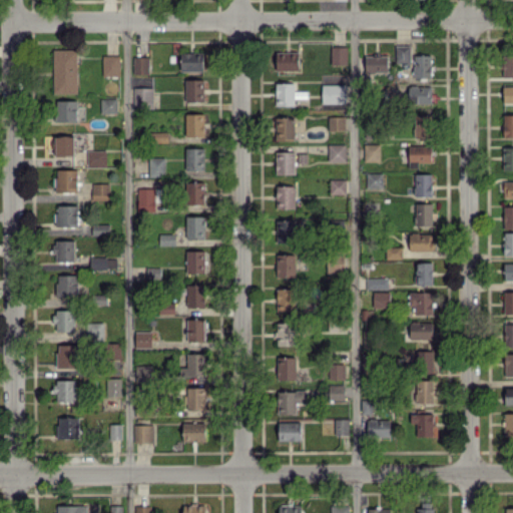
[(395,45),(395,62),(410,62),(410,45),(395,45)]
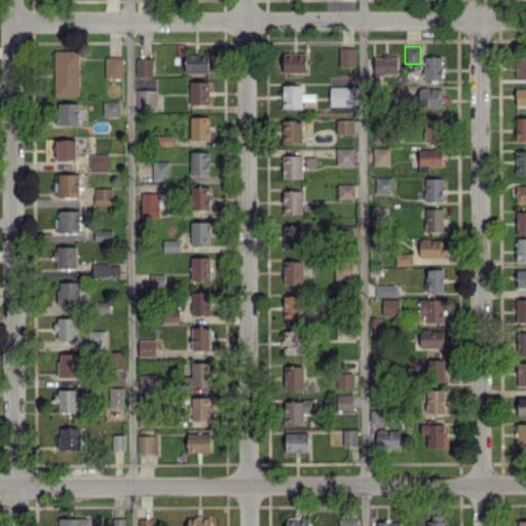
[(339,66),(355,66),(355,47),(339,47),(339,66)]
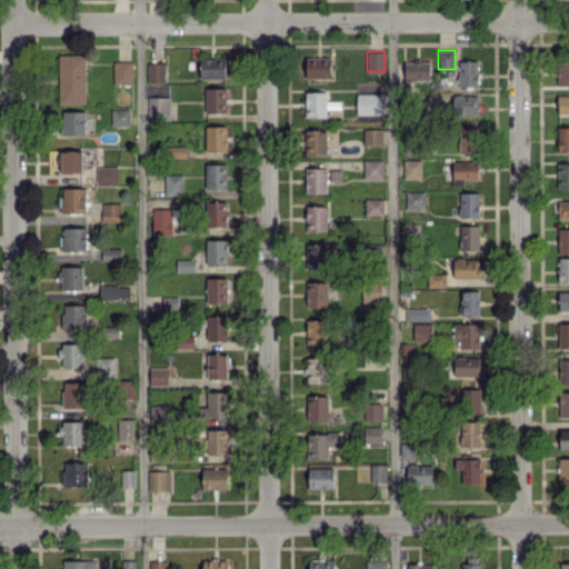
[(85,55),(58,55),(59,103),(86,103),(85,55)]
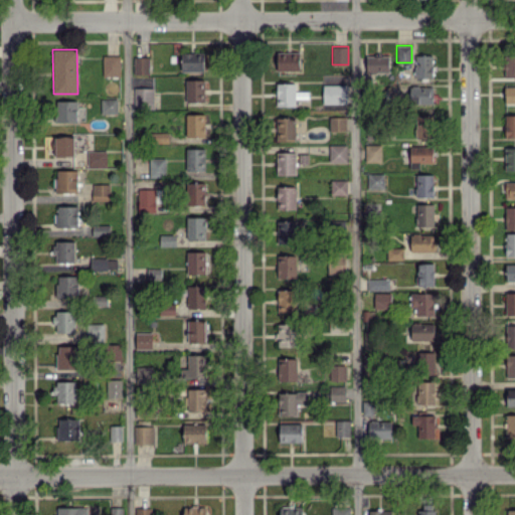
[(181,70),(203,70),(204,53),(181,52),(181,70)]
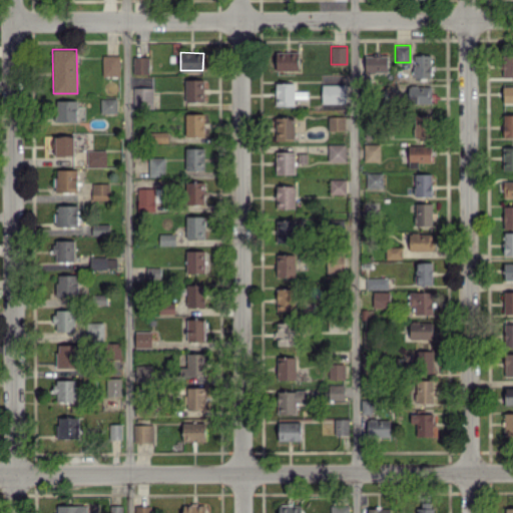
[(276,70),(299,70),(299,52),(276,52),(276,70)]
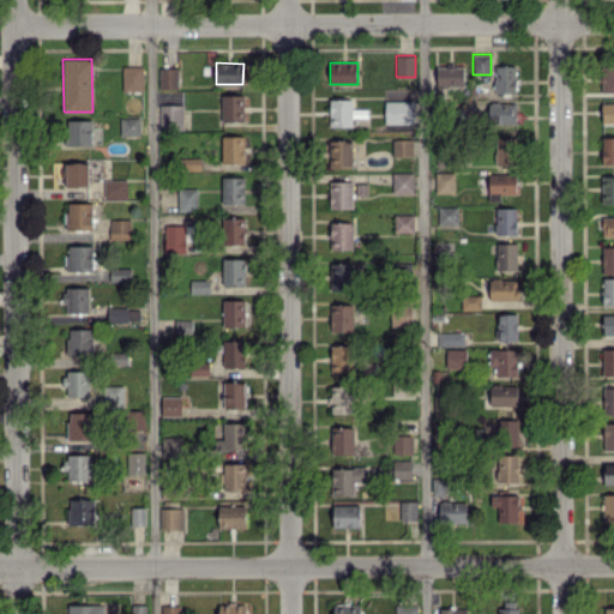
[(613,91),(613,65),(601,66),(602,92),(613,91)]
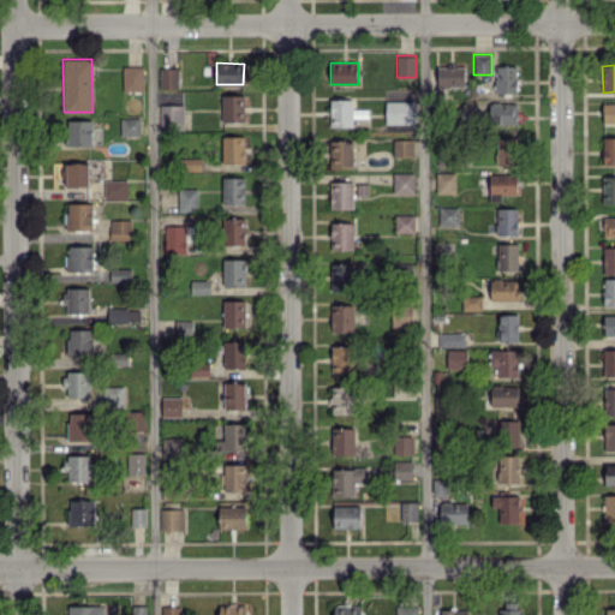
[(123,91),(143,91),(143,66),(123,66),(123,91)]
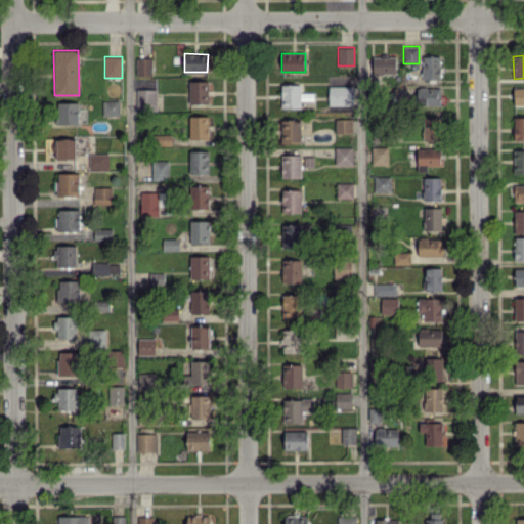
[(396,56),(373,56),(373,74),(396,73),(396,56)]
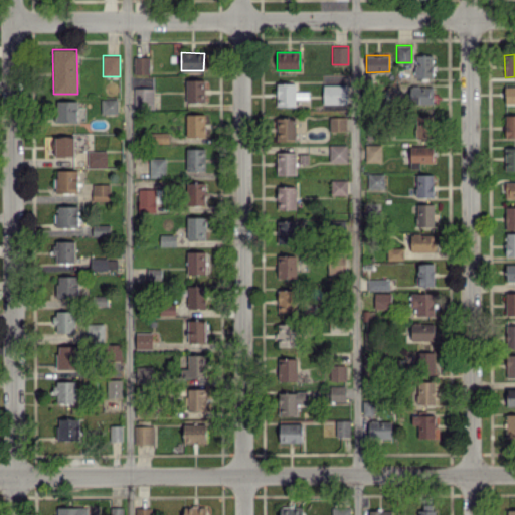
[(414,55),(415,77),(433,77),(433,55),(414,55)]
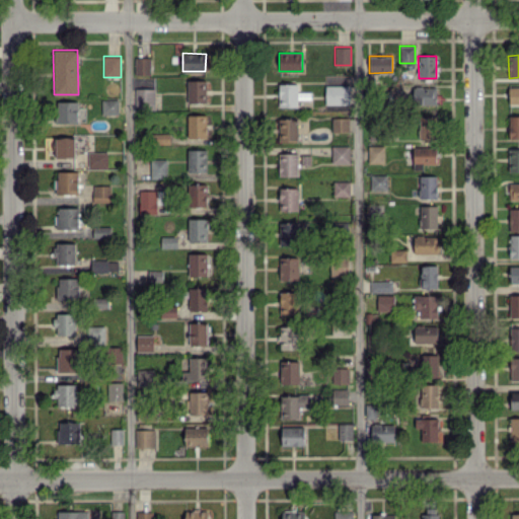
[(150,74),(150,58),(135,57),(135,74),(150,74)]
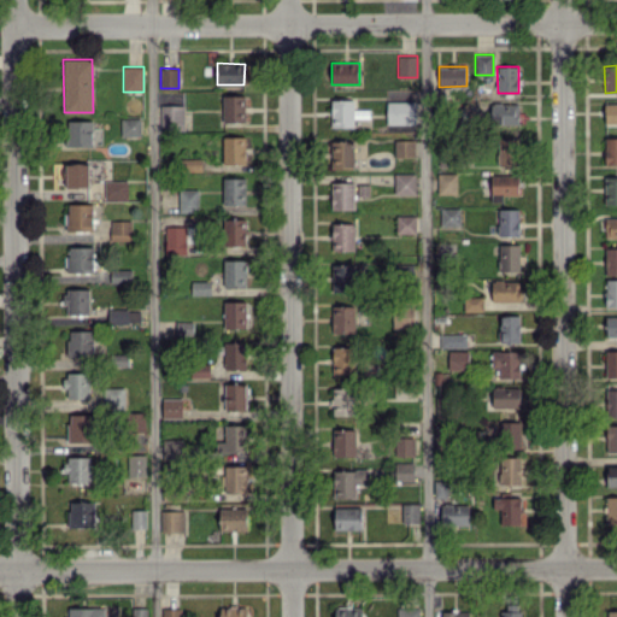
[(245,122),(245,95),(222,95),(223,123),(245,122)]
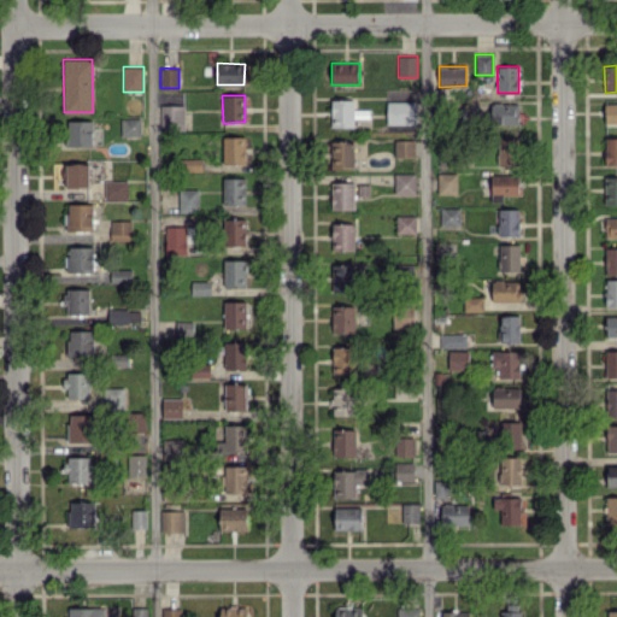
[(353,99),(330,100),(330,127),(353,127),(353,118),(369,118),(369,110),(353,110),(353,99)]
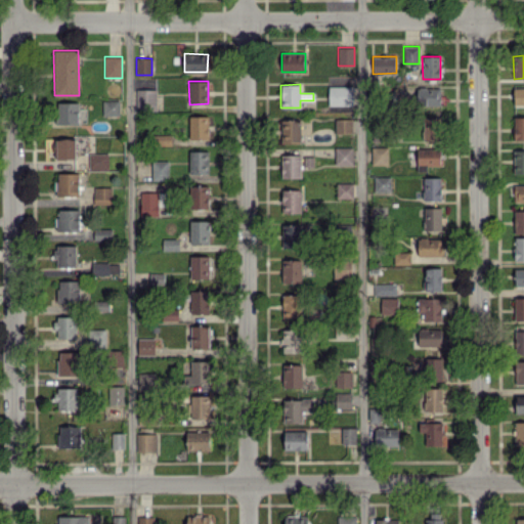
[(352,86),(329,86),(329,105),(353,104),(352,86)]
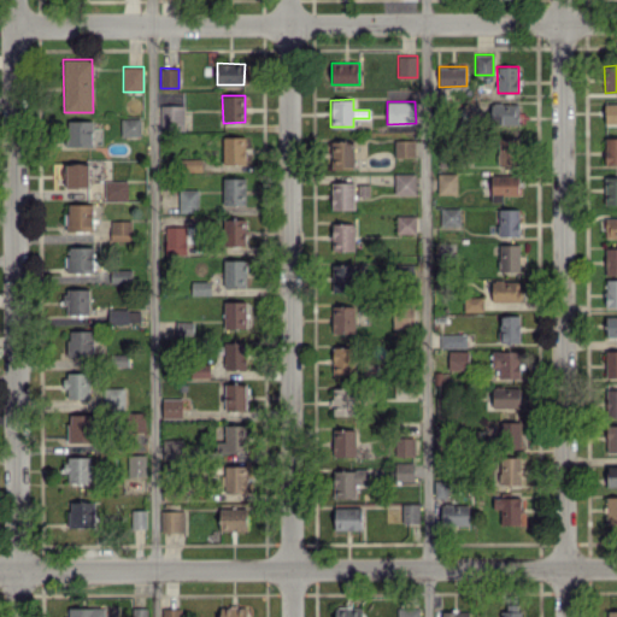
[(492,123),(518,124),(519,104),(492,103),(492,123)]
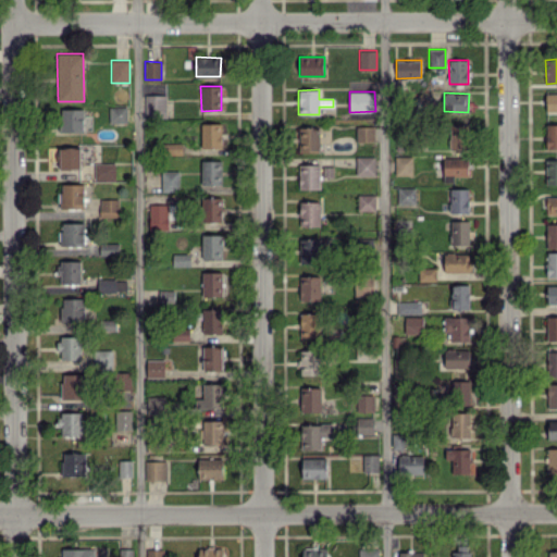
[(556,93),(545,94),(546,112),(556,112),(556,93)]
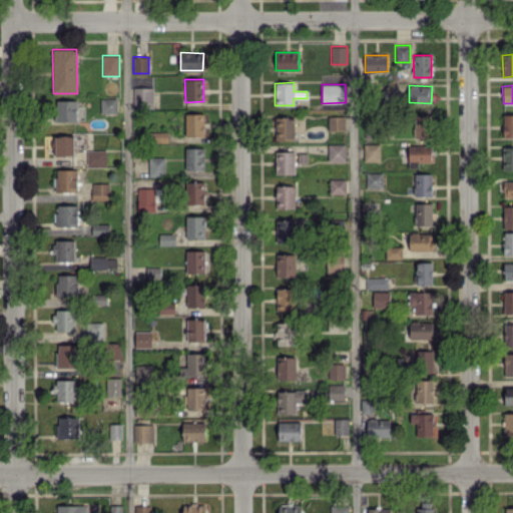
[(132,108),(152,108),(153,87),(132,87),(132,108)]
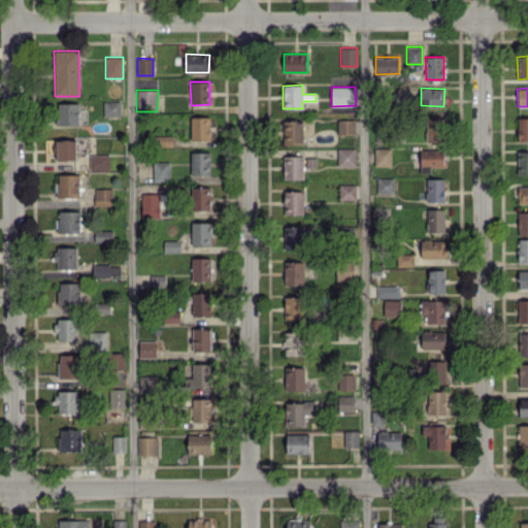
[(120,101),(103,101),(103,117),(120,117),(120,101)]
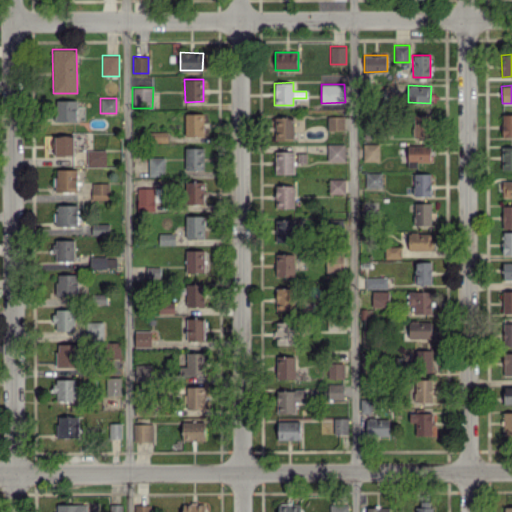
[(77,100),(55,100),(55,121),(76,122),(77,100)]
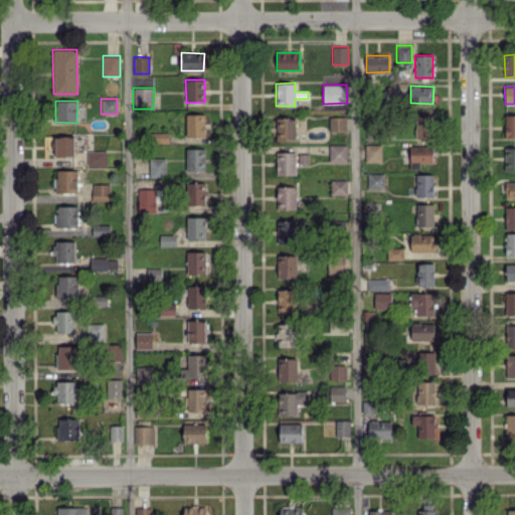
[(186,114),(185,137),(204,137),(205,115),(186,114)]
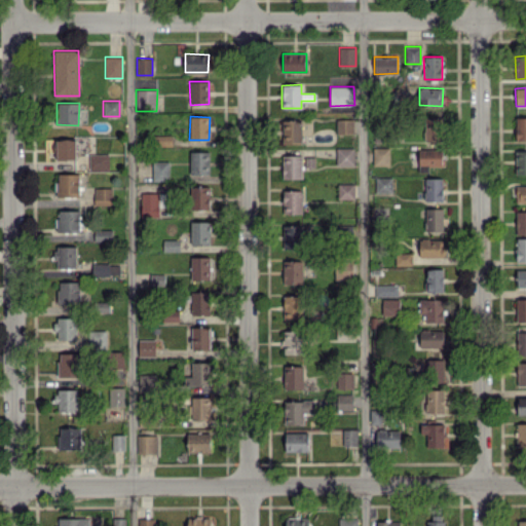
[(525,116),(516,117),(515,140),(525,140),(525,116)]
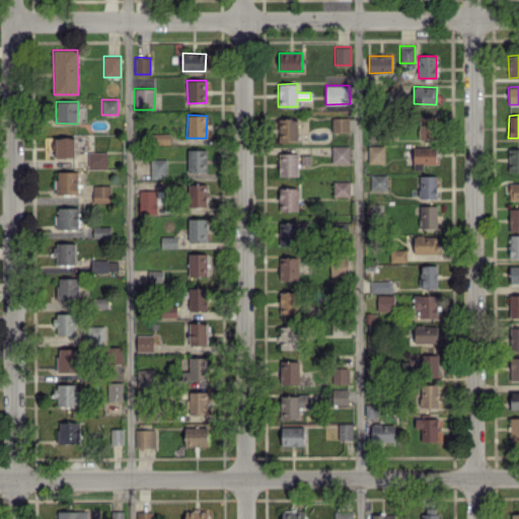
[(418,139),(436,139),(436,117),(418,116),(418,139)]
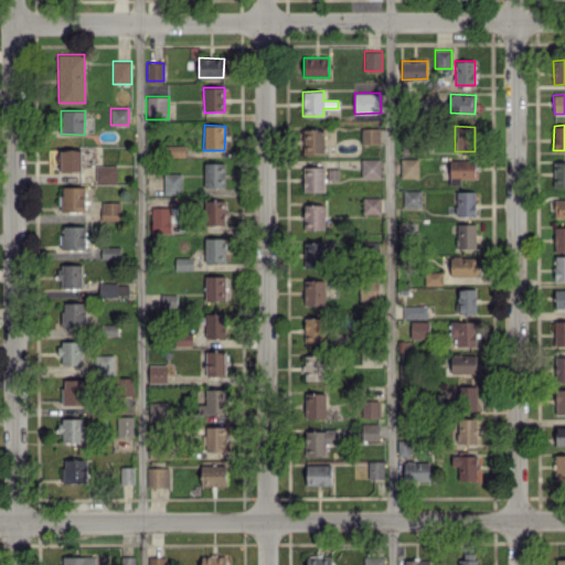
[(380,128),(361,128),(361,144),(380,144),(380,128)]
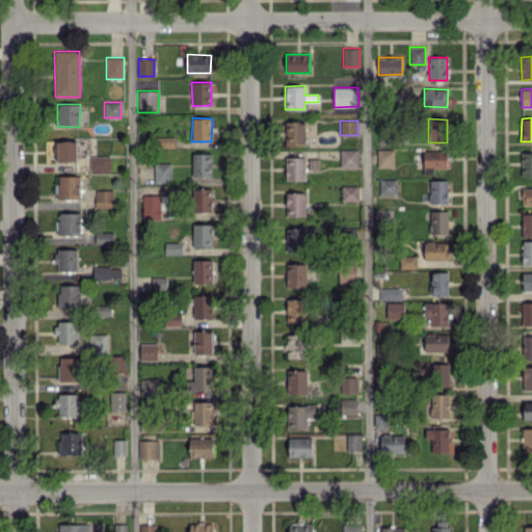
[(304,123),(286,123),(286,144),(306,144),(304,123)]
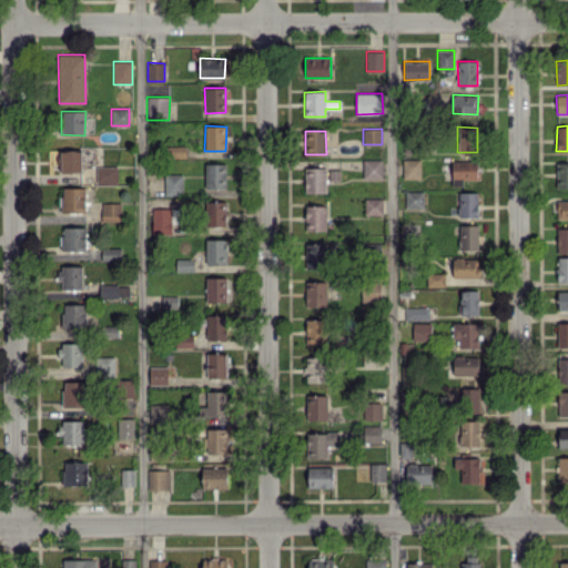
[(166,146),(166,158),(185,158),(185,145),(166,146)]
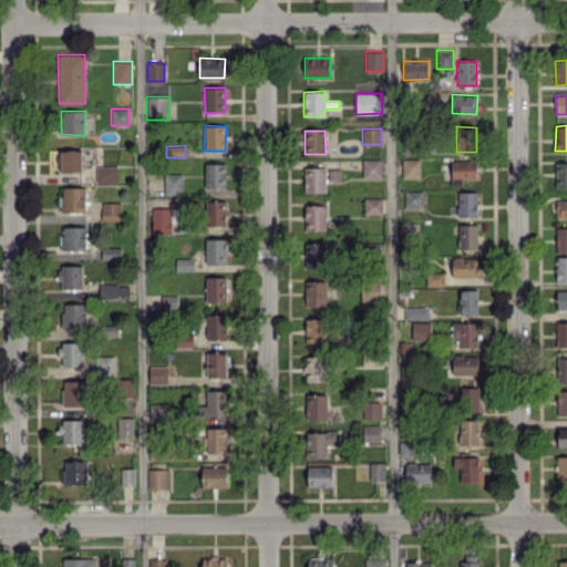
[(82,151),(61,151),(61,172),(82,172),(82,151)]
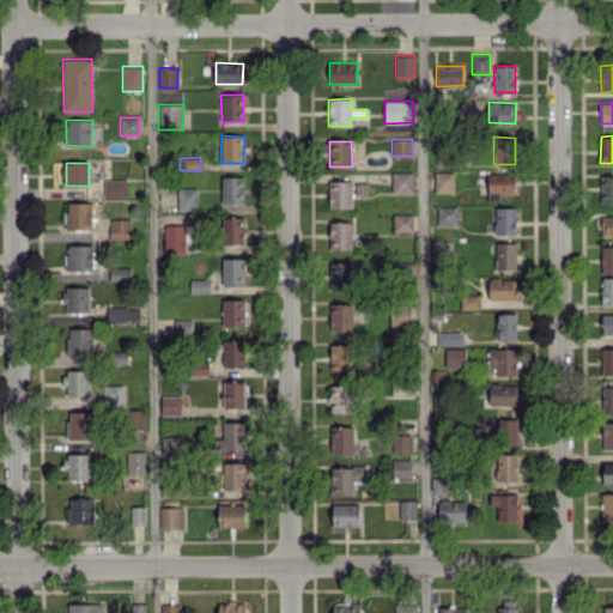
[(392,194),(413,193),(412,171),(392,173),(392,194)]
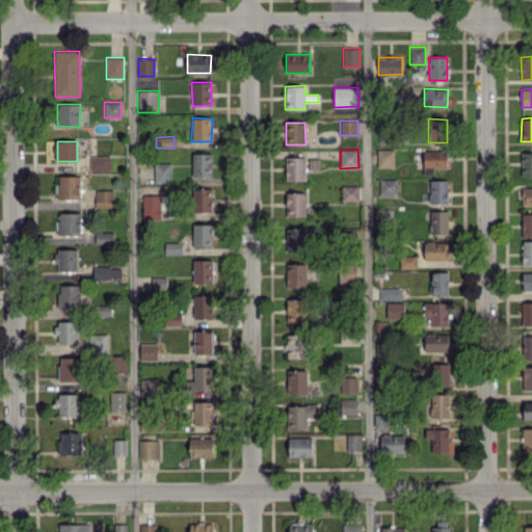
[(394,167),(394,149),(377,149),(376,167),(394,167)]
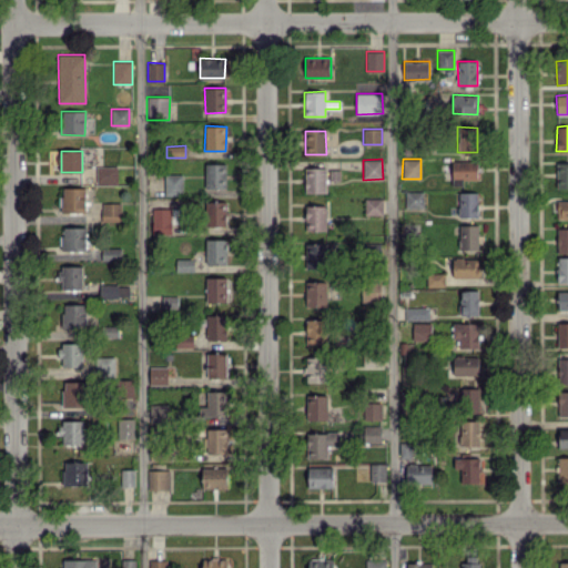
[(477,161),(452,162),(453,186),(463,185),(463,180),(478,180),(477,161)]
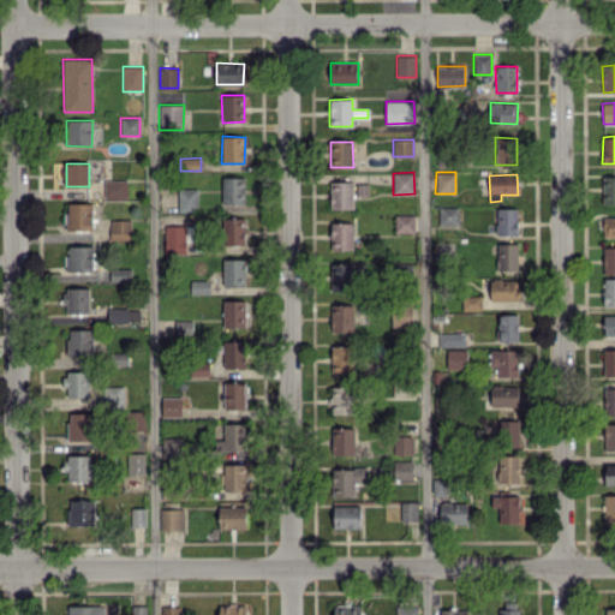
[(602,203),(614,203),(614,175),(603,175),(602,203)]
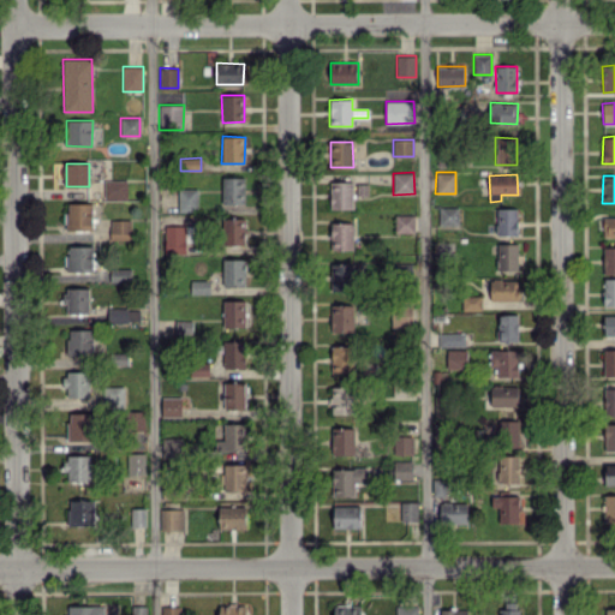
[(222,204),(245,204),(244,177),(222,178),(222,204)]
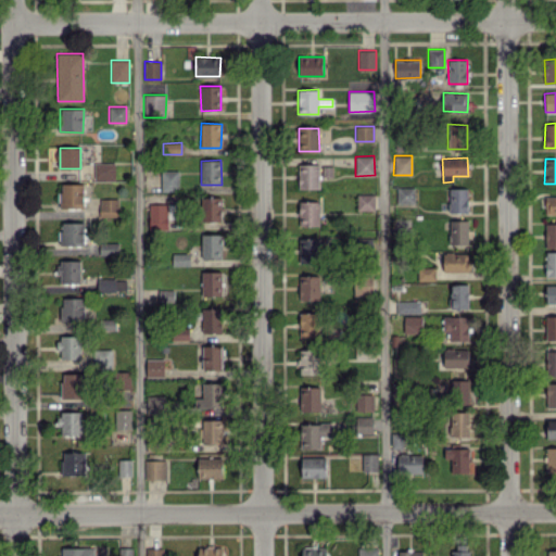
[(95,163),(95,180),(115,180),(115,163),(95,163)]
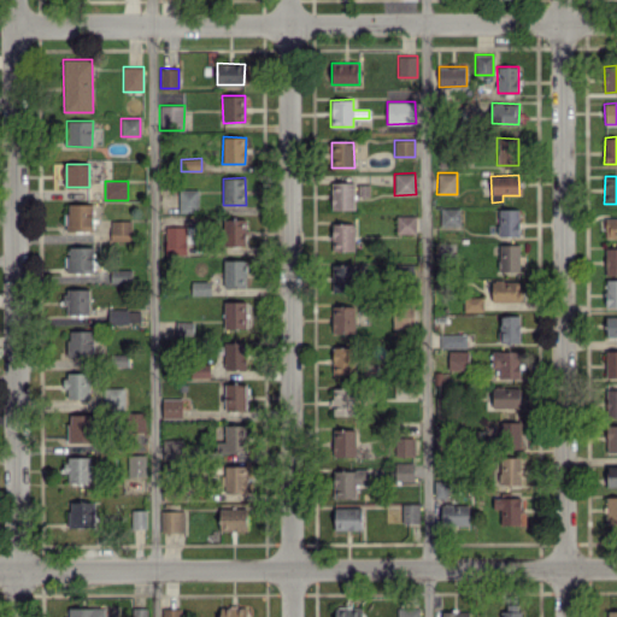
[(353,209),(353,182),(331,182),(331,210),(353,209)]
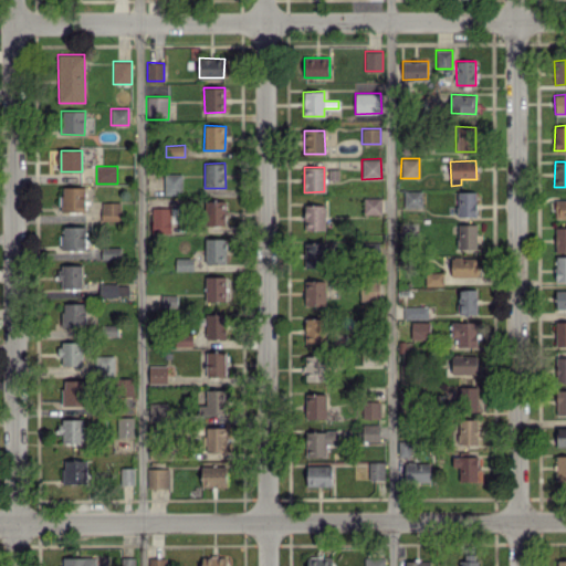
[(181,174),(164,174),(164,195),(182,195),(181,174)]
